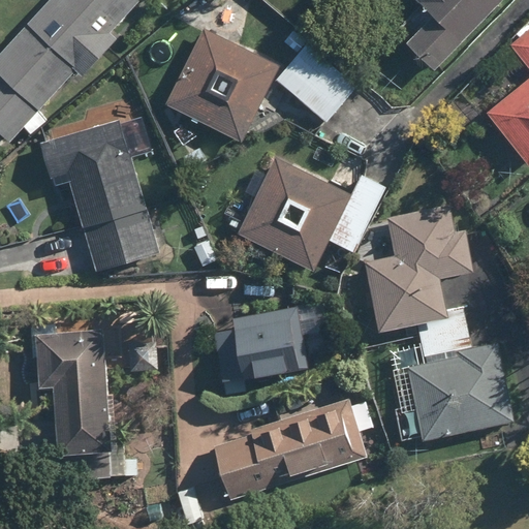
[(138,4),(134,0),(49,0),(0,52),(0,135),(8,144),(22,129),(29,135),(44,119),(38,113),(75,73),(81,78),(117,39),(111,33),(138,4)]
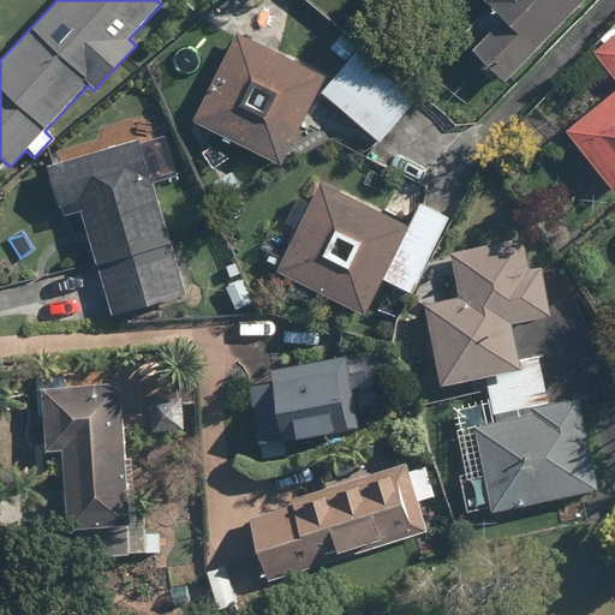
[(482,0),(487,4),(461,28),(476,42),(469,51),(499,82),(580,0),(482,0)]
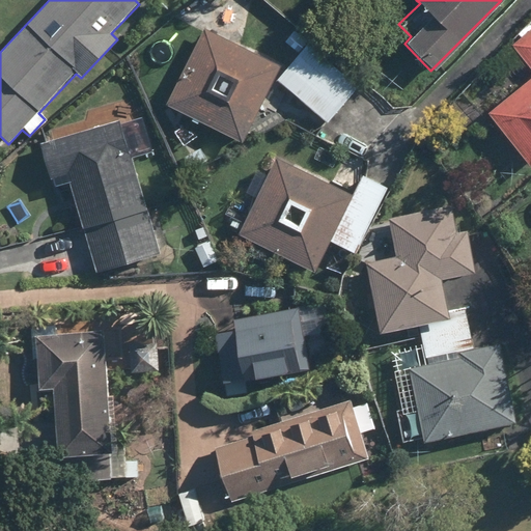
[(278,65),(202,30),(167,106),(243,141),(278,65)]
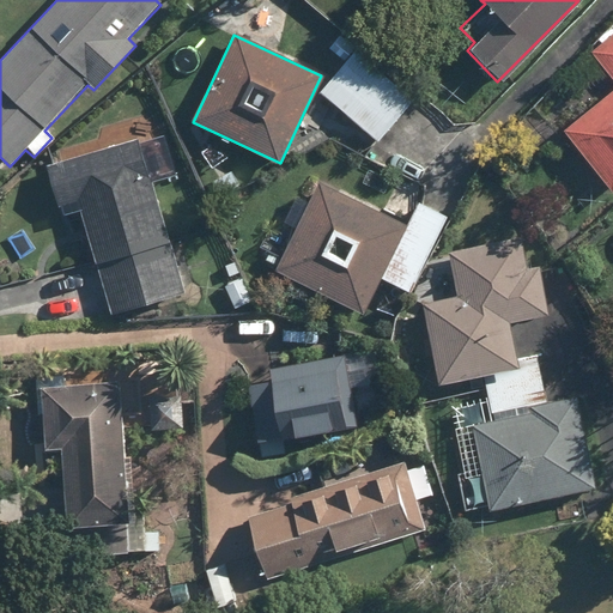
[(612,36),(592,54),(612,79),(612,90),(562,133),(612,194),(612,192),(612,36)]
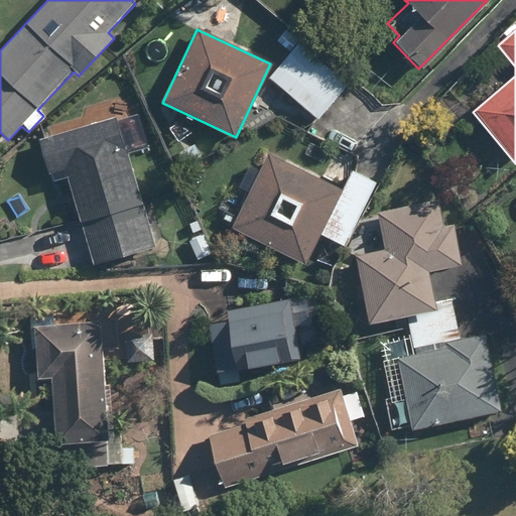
[(347,86),(298,42),(267,79),(315,120),(347,86)]
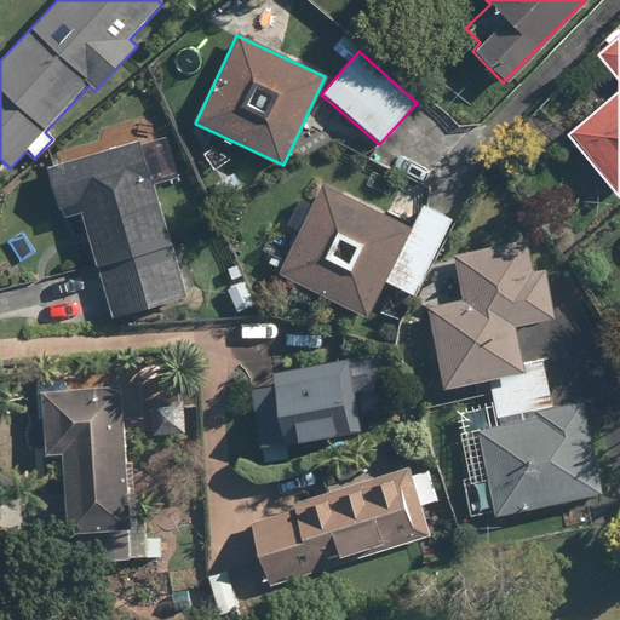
[(491,151),(445,116),(414,155),(440,176),(431,188),(451,202),(491,151)]
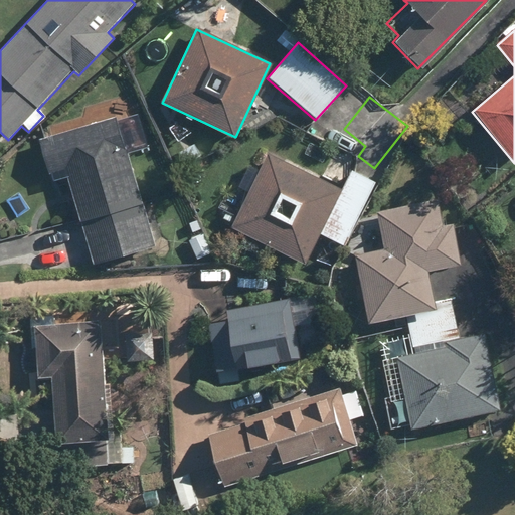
[(75,130),(38,139),(47,172),(63,168),(88,264),(153,247),(130,155),(141,152),(127,100),(71,115),(75,130)]
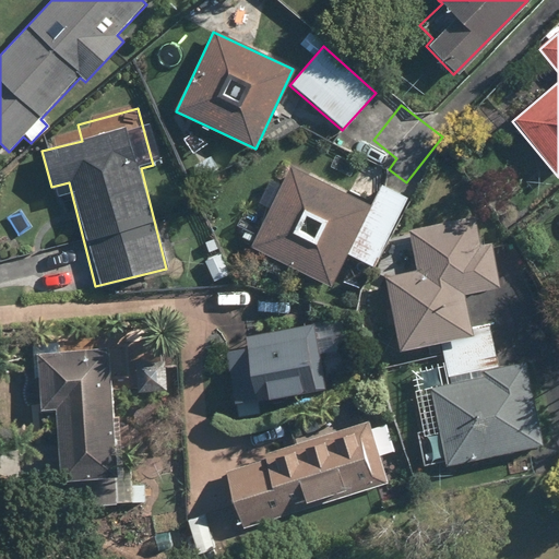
[(351,194),(290,165),(249,251),(329,289),(346,254),(371,266),(405,198),(377,185),(382,173),(366,164),(351,194)]
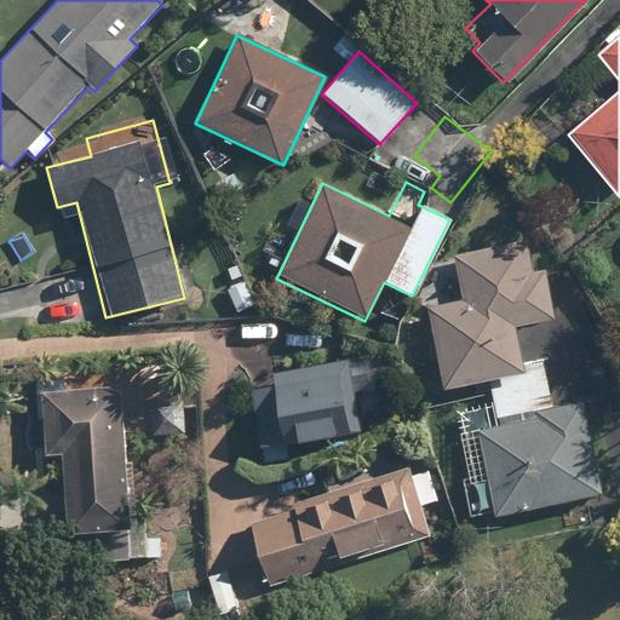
[(459,302),(428,308),(441,385),(483,378),(489,406),(454,413),(474,518),(600,494),(583,401),(551,407),(543,361),(518,366),(511,327),(554,319),(545,269),(532,271),(526,240),(451,254),(459,302)]
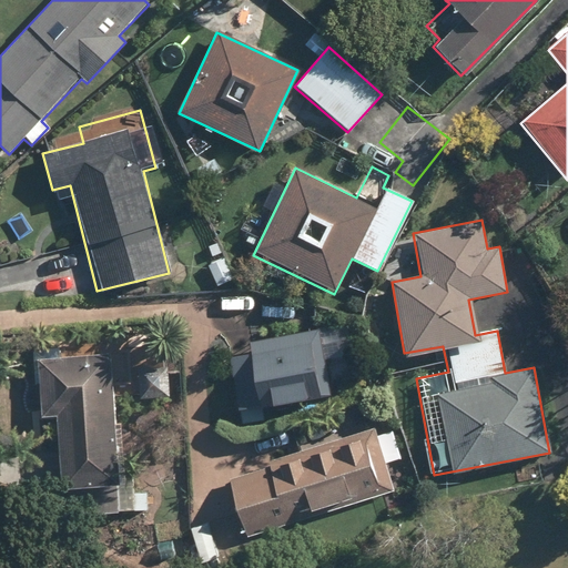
[(250,354),(230,356),(240,426),(264,423),(262,408),(327,398),(316,331),(247,342),(250,354)]
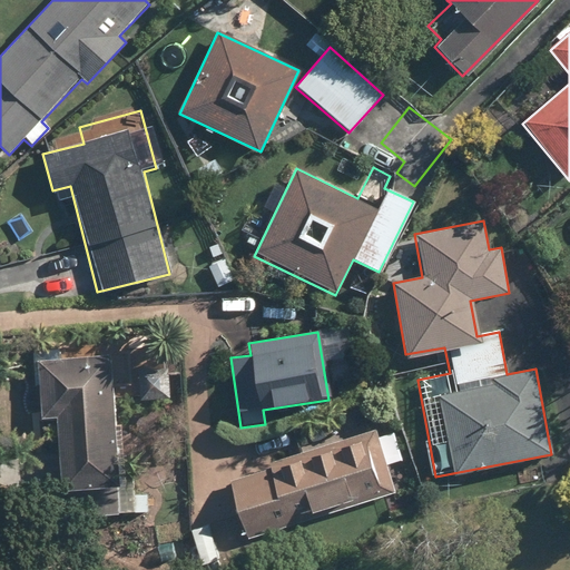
[(166,340),(137,340),(138,400),(166,399),(166,340)]
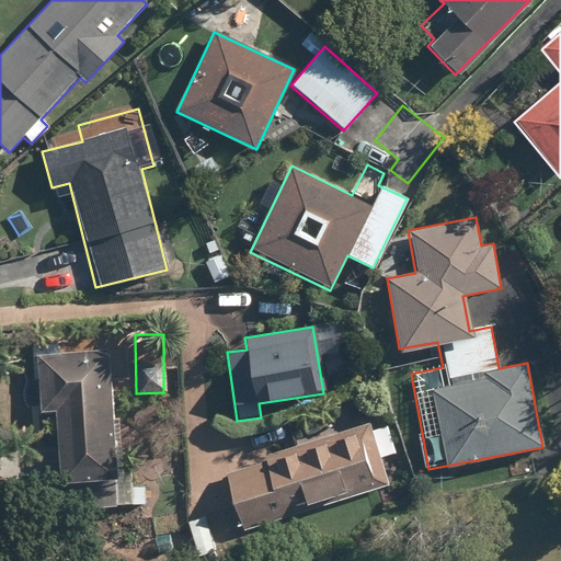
[(110,355),(39,355),(39,411),(55,411),(56,481),(110,480),(110,355)]
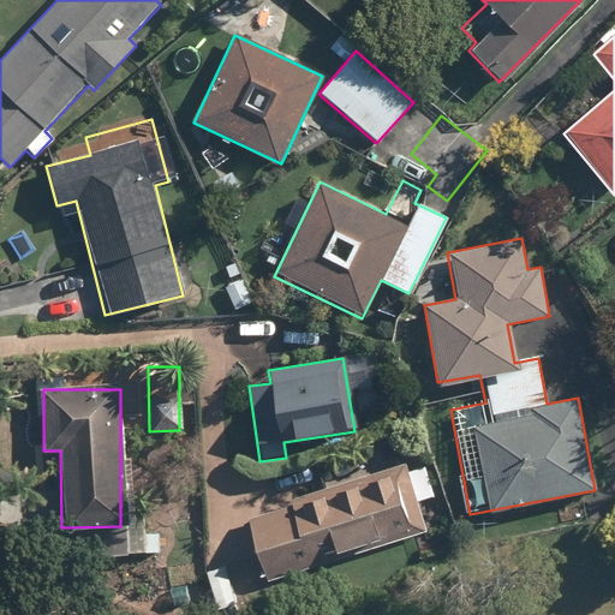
[(427,524),(406,464),(244,518),(256,554),(298,541),(306,563),(427,524)]
